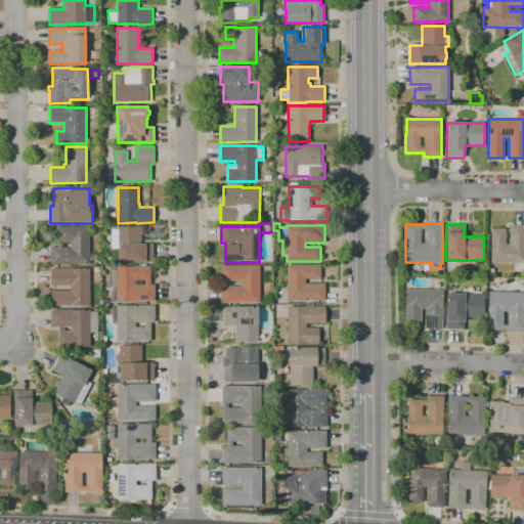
[(523,263),(490,263),(491,228),(505,229),(505,245),(510,245),(510,225),(523,225),(523,263)]
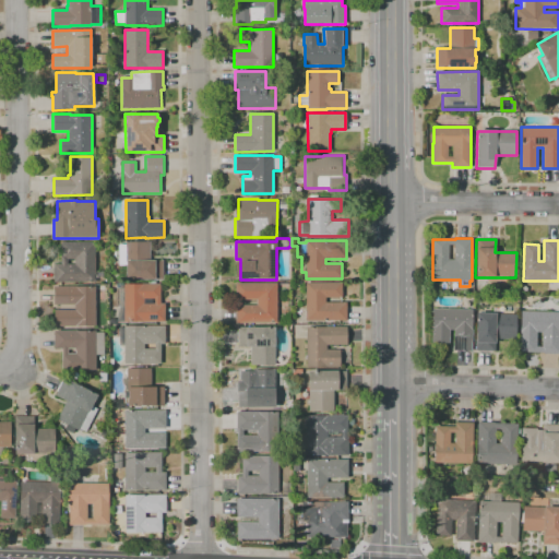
[(95,282),(54,283),(54,264),(61,264),(61,242),(95,242),(95,271),(102,271),(102,280),(95,280),(95,282)]
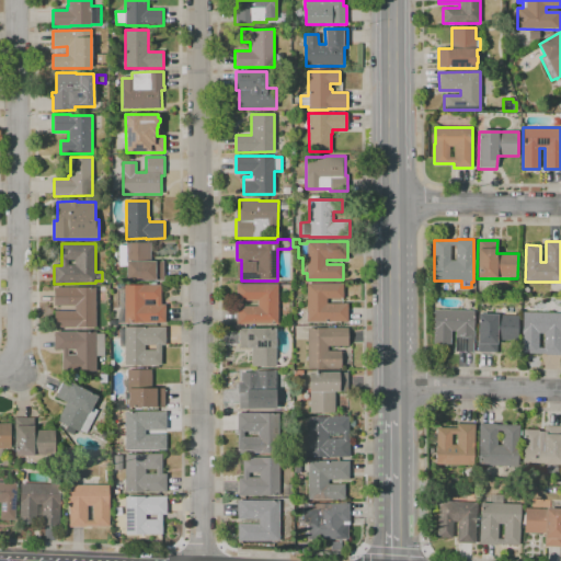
[(126,281),(126,266),(119,266),(119,245),(126,245),(126,243),(151,243),(151,262),(162,262),(163,281),(126,281)]
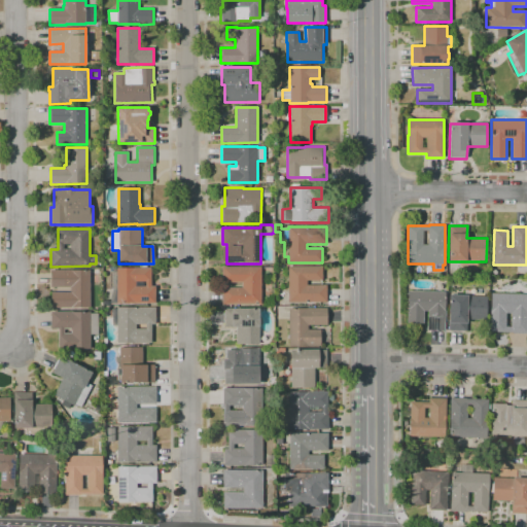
[(261,305),(222,305),(222,287),(242,287),(242,282),(221,283),(221,267),(261,267),(261,305)]
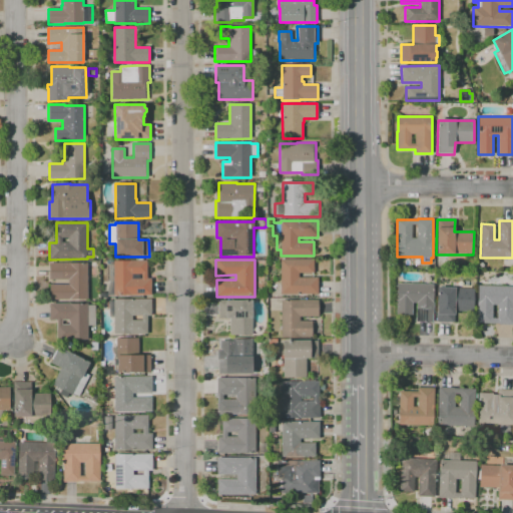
[(318,295),(281,295),(281,260),(314,260),(314,273),(299,274),(299,278),(318,278),(318,295)]
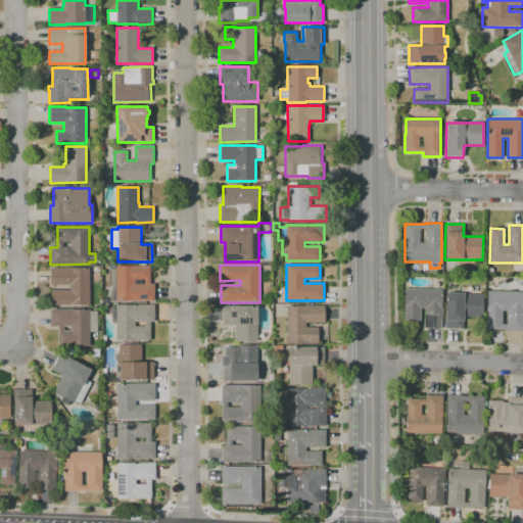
[(112,285),(112,270),(115,270),(115,266),(133,266),(150,266),(150,284),(154,284),(154,301),(108,301),(110,294),(112,285)]
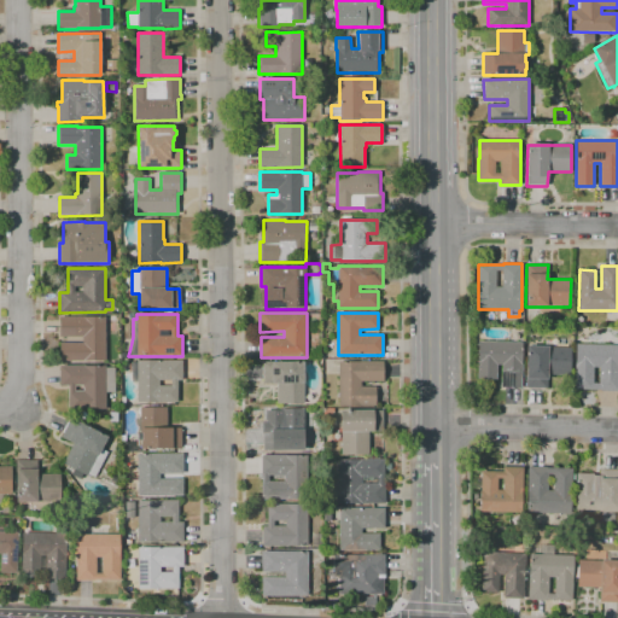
[(105,361),(60,361),(60,343),(82,343),(82,337),(59,337),(59,316),(83,316),(83,318),(105,316),(105,361)]
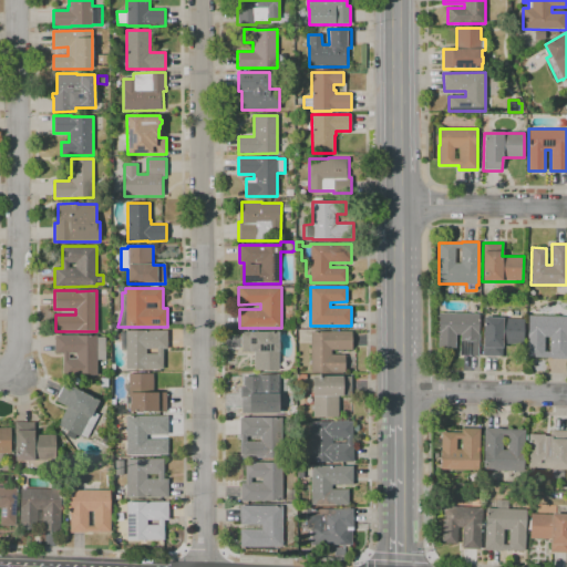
[(478,357),(460,356),(461,334),(455,334),(455,348),(437,347),(437,332),(439,332),(439,313),(480,315),(478,357)]
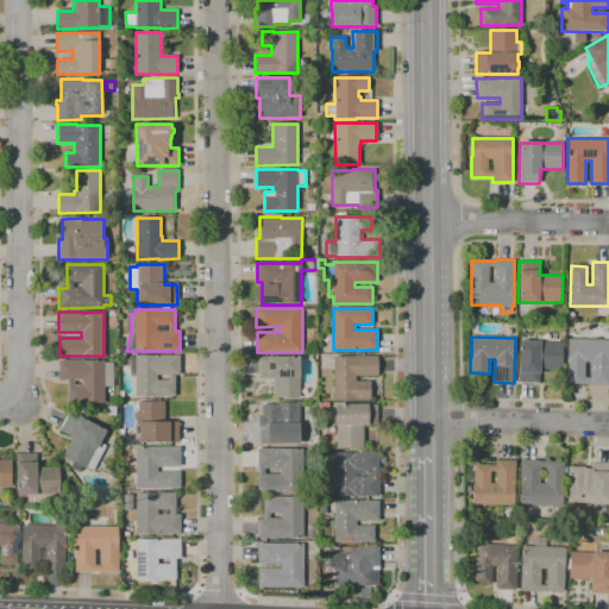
[(608,385),(565,384),(566,358),(567,339),(608,339),(608,385)]
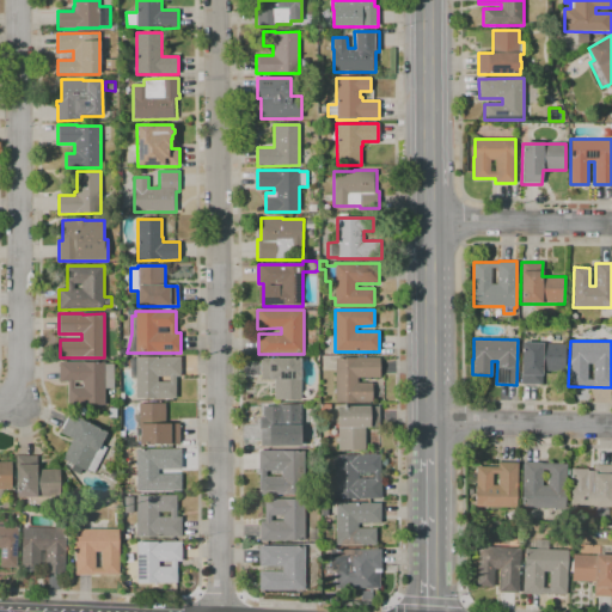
[(542,385),(520,384),(521,342),(543,343),(543,344),(565,344),(564,372),(542,371),(542,385)]
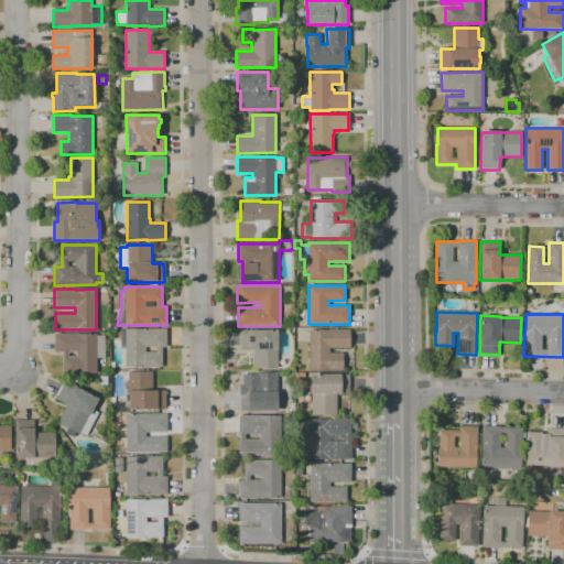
[(162,367),(126,367),(126,349),(120,349),(120,331),(126,331),(126,328),(166,328),(166,347),(162,347),(162,367)]
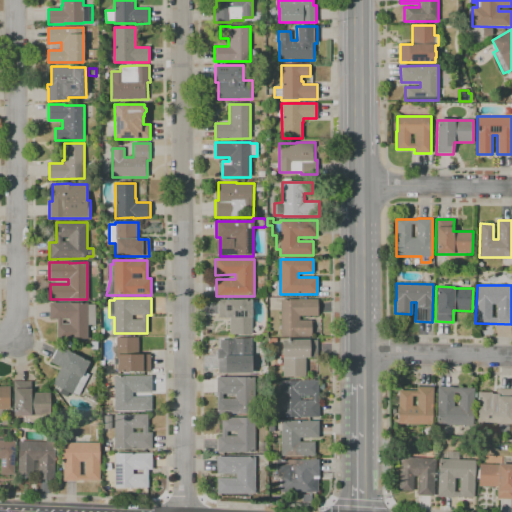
[(311,337),(290,337),(290,336),(280,336),(280,299),(318,299),(318,316),(299,316),(299,320),(311,320),(311,337)]
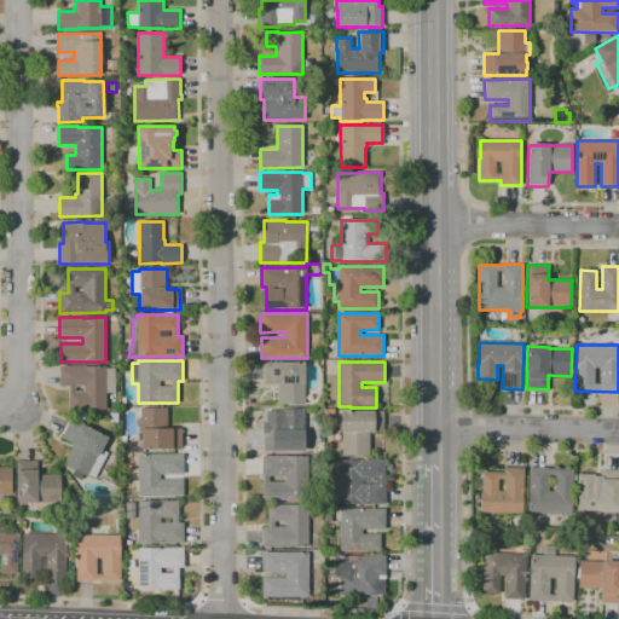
[(277,404),(277,383),(264,383),(264,363),(304,363),(304,404),(277,404)]
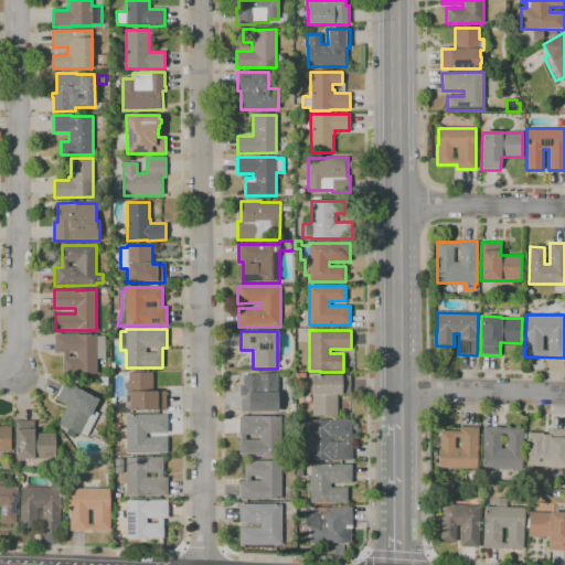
[(77,375),(63,375),(62,353),(55,353),(54,334),(77,333),(77,334),(96,334),(96,337),(105,336),(105,360),(96,360),(97,374),(77,374),(77,375)]
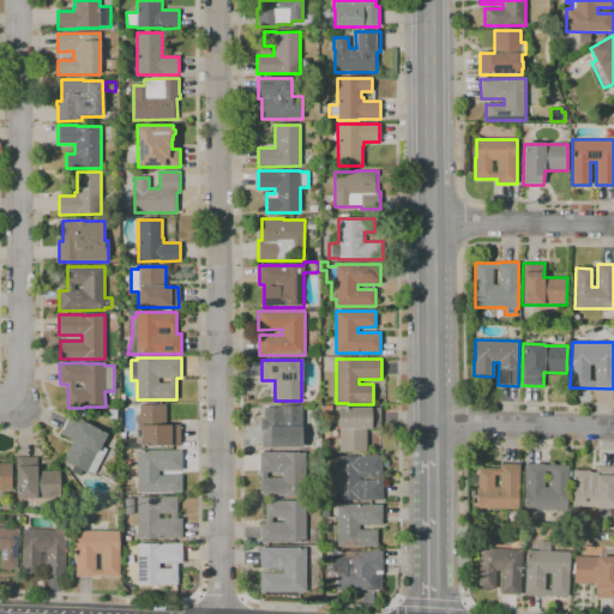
[(137,449),(119,449),(119,433),(125,433),(125,438),(136,438),(136,432),(137,432),(137,425),(134,425),(134,416),(139,416),(139,404),(143,404),(143,402),(162,402),(162,404),(167,404),(167,426),(180,426),(180,446),(139,446),(139,443),(137,443),(137,449)]
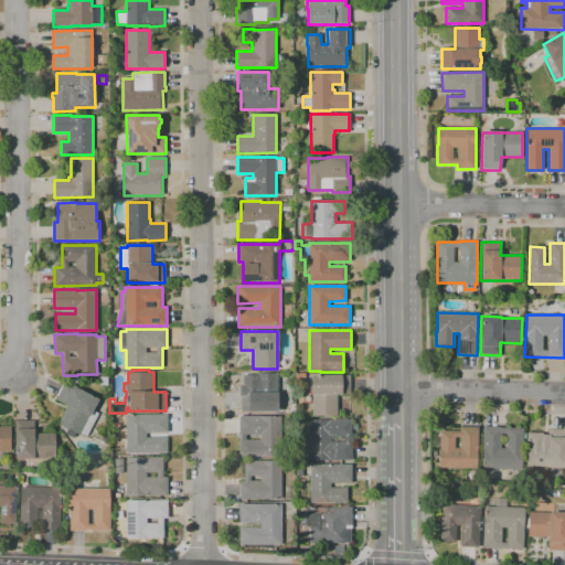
[(295,385),(294,374),(305,373),(305,376),(295,385)]
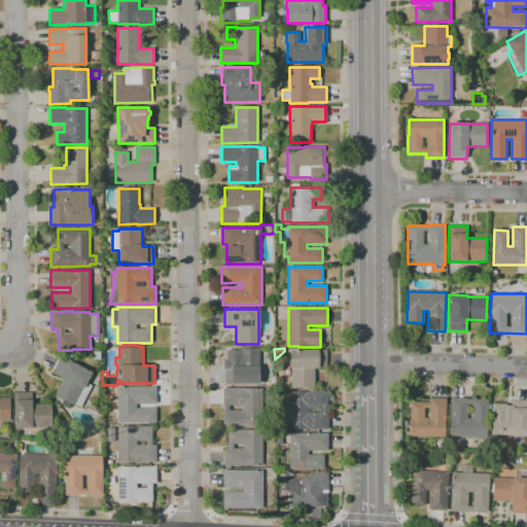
[(236,384),(224,384),(224,370),(223,370),(223,360),(226,359),(226,350),(239,350),(239,349),(259,349),(259,369),(258,369),(258,384),(236,384)]
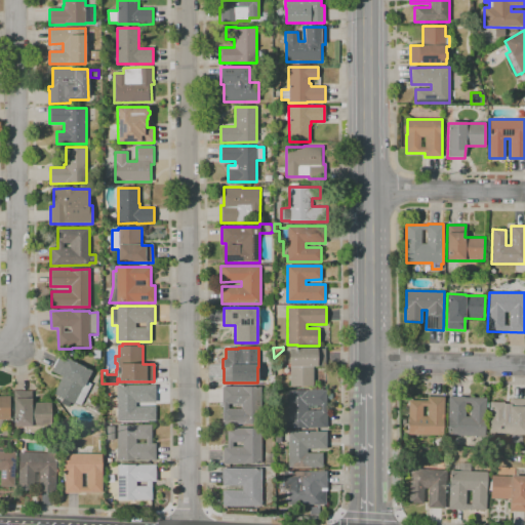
[(313,386),(289,387),(289,349),(317,349),(325,349),(325,366),(313,366),(313,386)]
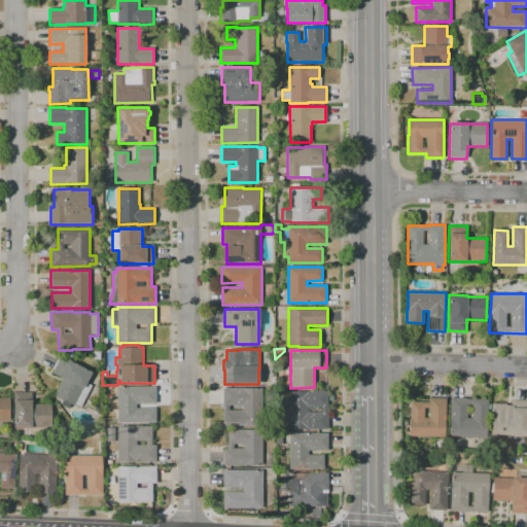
[(80,408),(75,405),(74,406),(54,395),(63,378),(51,373),(61,355),(92,373),(86,383),(93,386),(80,408)]
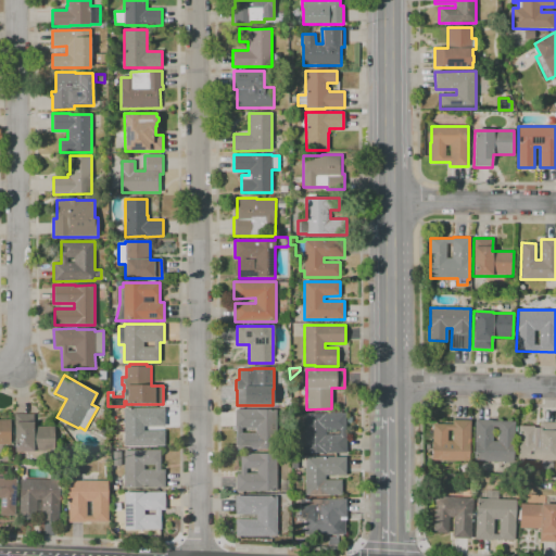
[(165,446),(124,446),(124,408),(164,408),(165,427),(143,427),(143,431),(165,431),(165,446)]
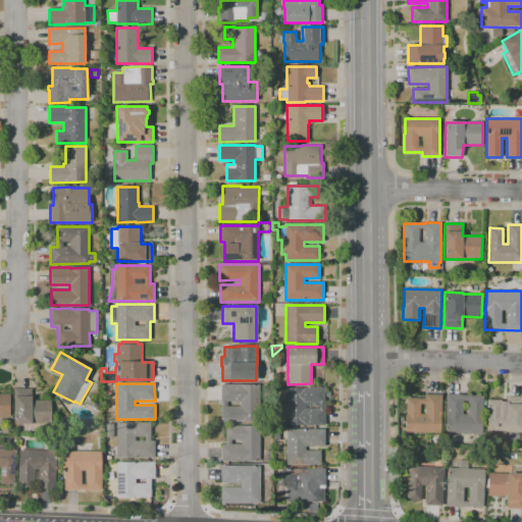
[(221,422),(221,401),(220,401),(220,384),(259,384),(259,422),(221,422)]
